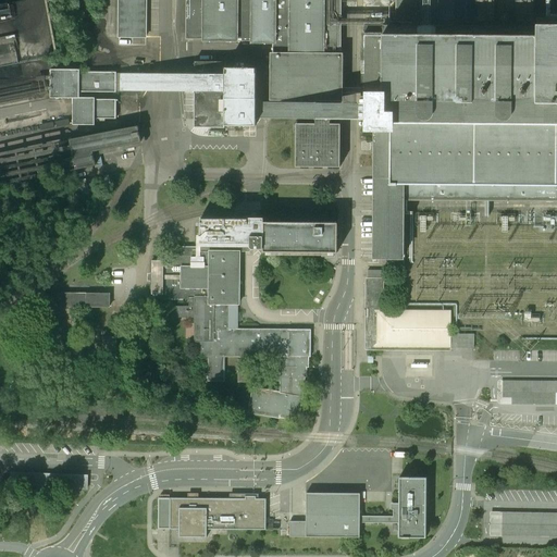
[(145,0),(119,0),(120,37),(145,38),(145,0)]
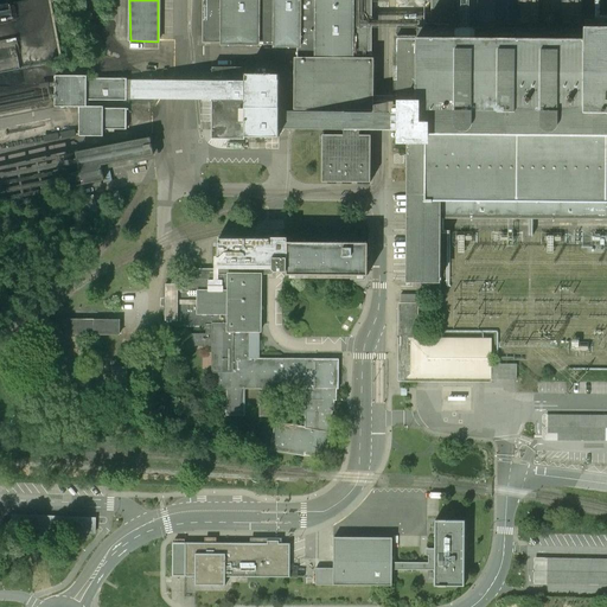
[(204,0),(204,42),(222,42),(222,44),(259,44),(259,43),(274,43),(274,48),(299,48),(299,61),(298,61),(296,108),(344,108),(344,123),(342,126),(342,129),(344,132),(344,135),(323,135),(323,181),(371,183),(371,135),(359,135),(359,132),(362,129),(362,126),(359,123),(359,108),(371,108),(372,61),(370,61),(370,0),(204,0)]
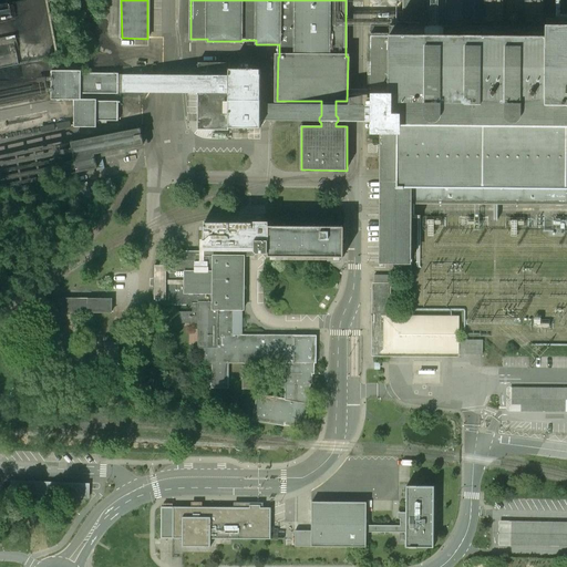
[(566,19),(544,19),(544,0),(485,0),(484,27),(466,27),(465,0),(404,0),(405,28),(370,28),(370,96),(377,98),(375,130),(383,131),(381,263),(411,263),(411,203),(566,204),(566,19)]
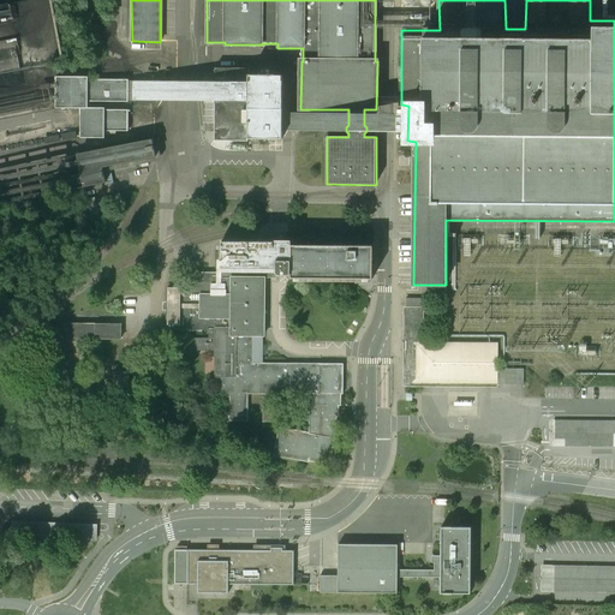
[(15,40),(0,42),(0,91),(24,87),(15,40)]
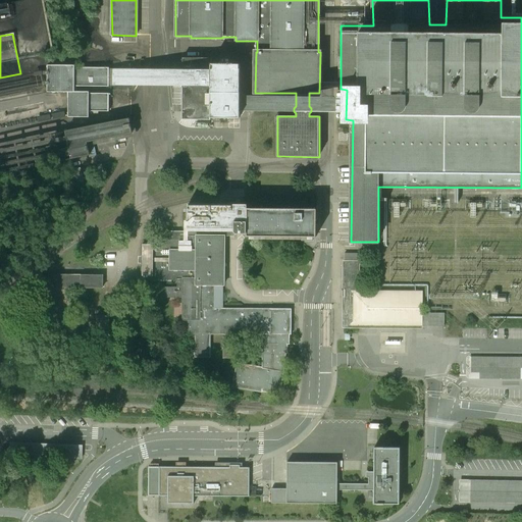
[(316,237),(317,209),(315,209),(315,208),(304,208),(304,209),(248,208),(248,205),(188,204),(188,231),(167,231),(167,241),(151,241),(150,245),(143,245),(142,276),(150,276),(150,279),(184,279),(184,288),(167,288),(167,297),(184,297),(183,319),(185,319),(185,333),(196,333),(196,357),(209,357),(210,333),(223,333),(223,358),(240,359),(240,347),(229,347),(229,334),(262,334),(263,368),(238,364),(233,386),(280,395),(284,372),(284,363),(286,363),(286,354),(288,354),(288,345),(290,345),(290,334),(296,334),(298,333),(298,317),(291,315),(285,315),(285,309),(269,309),(269,310),(223,309),(223,301),(225,302),(225,294),(223,294),(223,285),(224,285),(224,237),(233,237),(237,233),(247,233),(247,237),(316,237)]
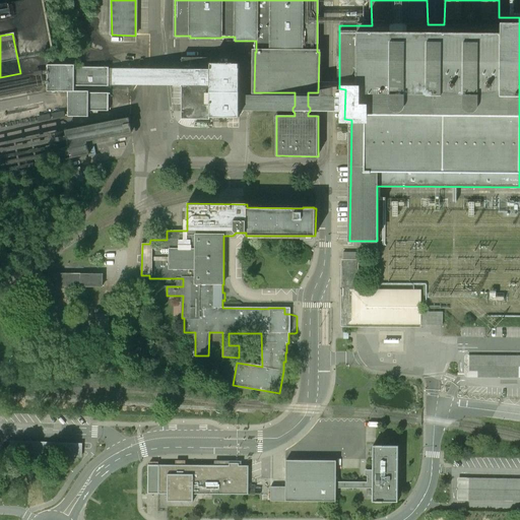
[(420,290),(358,289),(358,253),(343,252),(343,314),(337,316),(336,322),(342,324),(443,325),(443,312),(420,312),(420,290)]
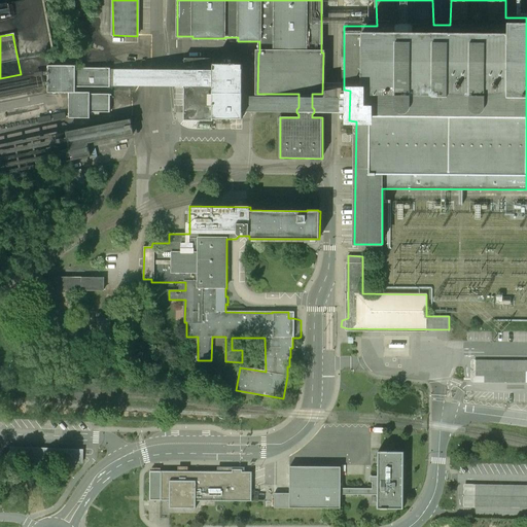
[(102,290),(102,276),(47,276),(48,309),(65,309),(65,290),(102,290)]
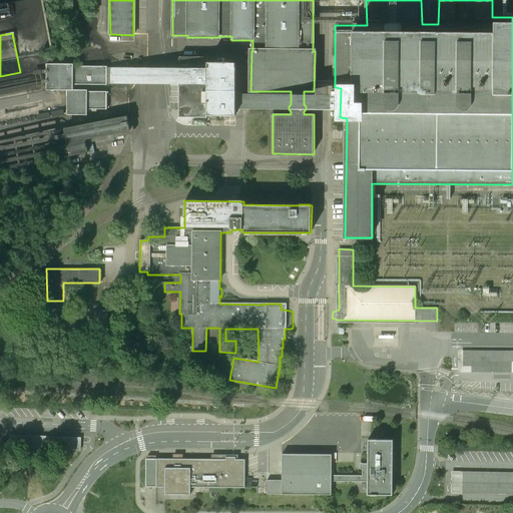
[(103,322),(103,309),(91,309),(91,322),(103,322)]
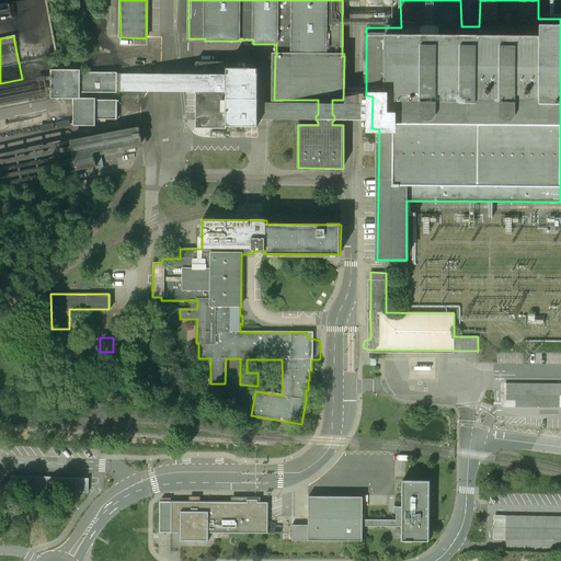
[(412,374),(426,375),(427,359),(413,359),(412,374)]
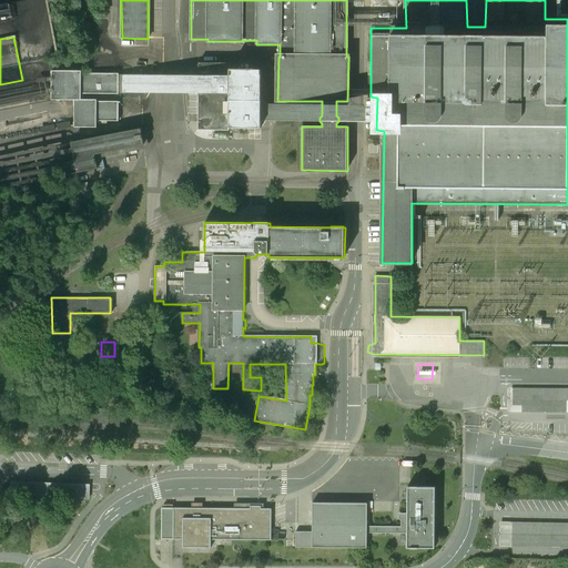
[(567,386),(509,387),(509,412),(567,412),(567,386)]
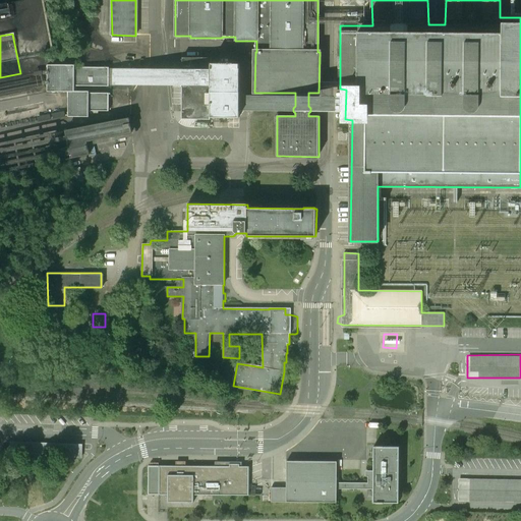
[(22,454),(79,455),(79,443),(22,442),(22,454)]
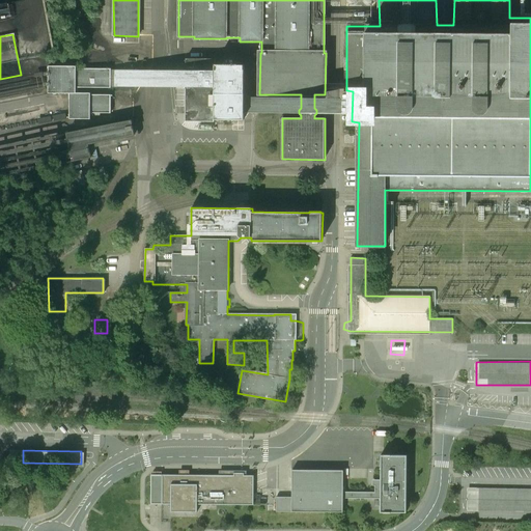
[(384,455),(381,455),(381,480),(381,499),(381,512),(384,512),(384,513),(390,513),(407,513),(407,455),(391,455),(384,455)]
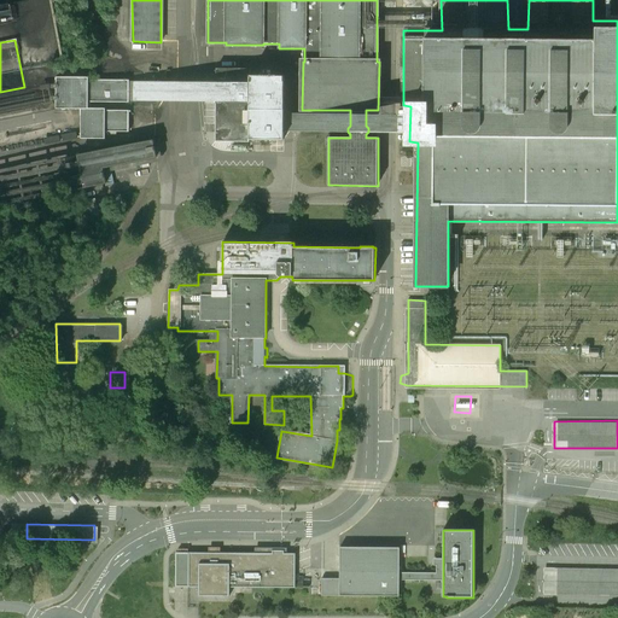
[(400,548),(339,547),(340,579),(322,579),(322,595),(400,595),(400,581),(400,573),(400,548)]
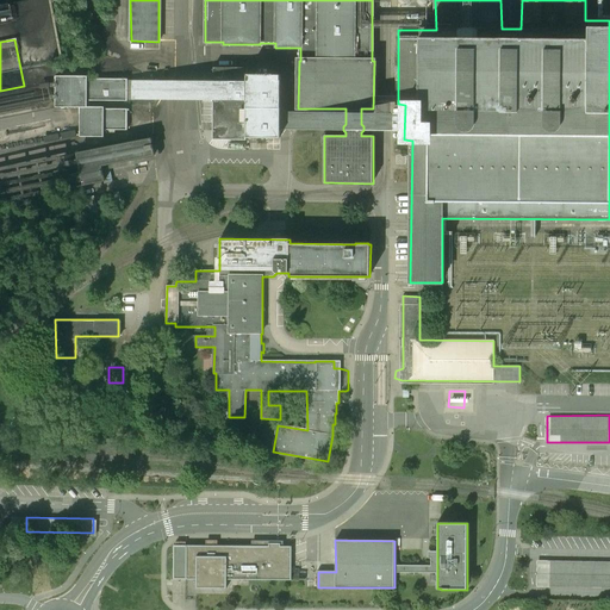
[(269,547),(174,546),(173,579),(197,580),(195,589),(226,589),(226,580),(291,580),(292,547),(280,547),(280,543),(269,543),(269,547)]
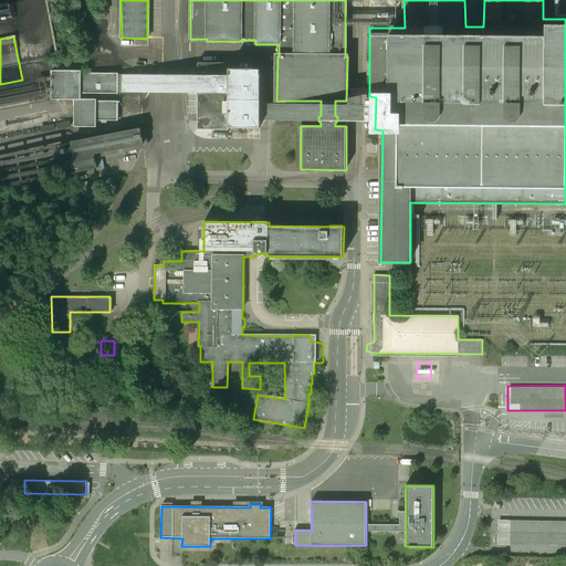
[(366,532),(406,532),(406,512),(399,512),(399,525),(366,525),(366,532)]
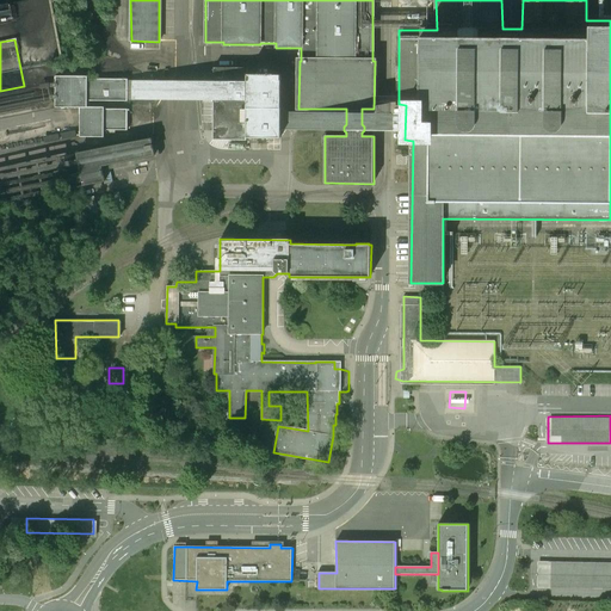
[(610,563),(542,562),(542,588),(610,590),(610,563)]
